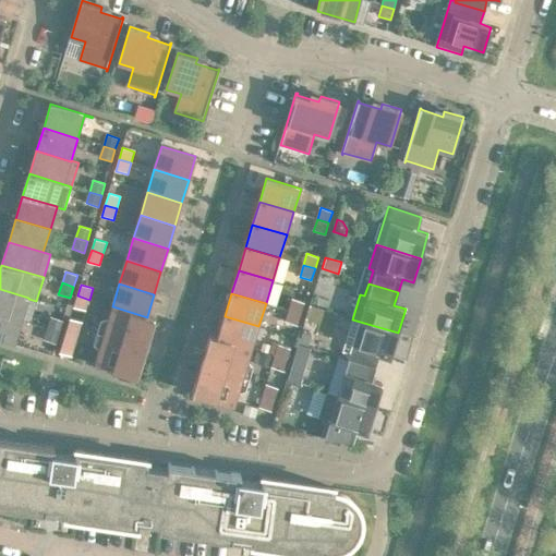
[(89,300),(77,295),(74,307),(85,311),(89,300)]
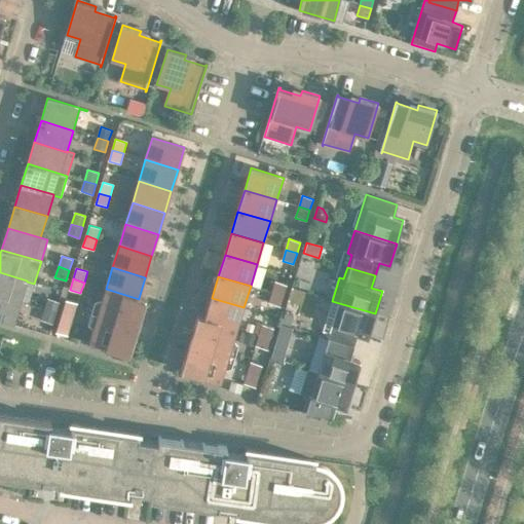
[(310,284),(300,281),(298,287),(308,290),(310,284)]
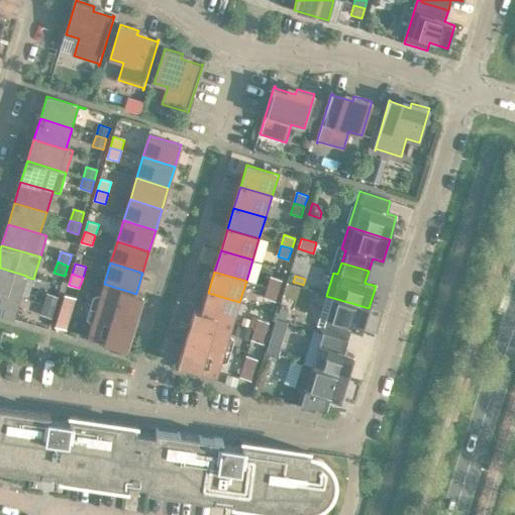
[(282,280),(271,277),(268,288),(279,291),(282,280)]
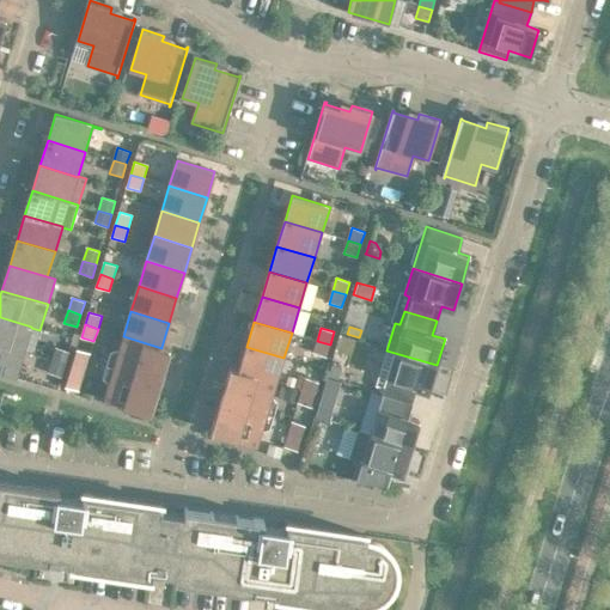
[(123,336),(114,367),(160,382),(170,349),(162,347),(162,348),(123,336)]
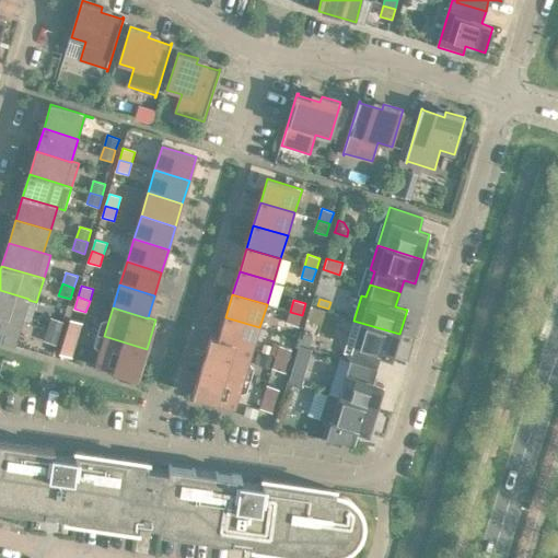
[(299,325),(301,317),(302,315),(290,312),(287,323),(298,327),(299,325)]
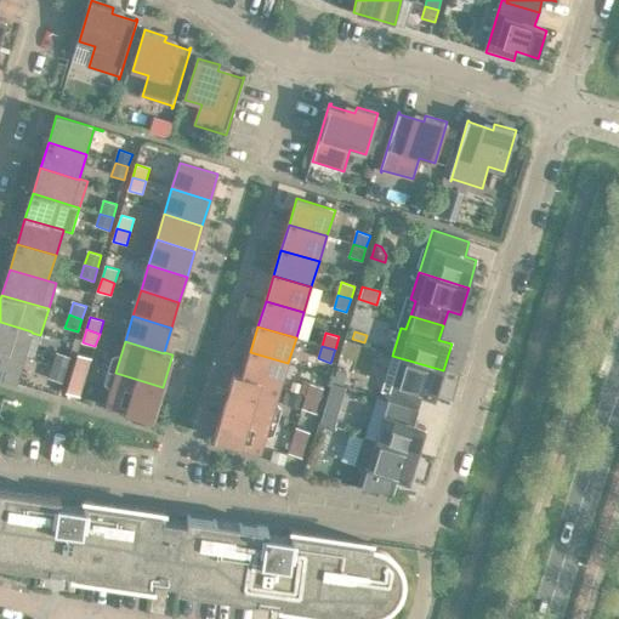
[(0,348),(0,378),(26,386),(27,386),(17,382),(24,357),(0,348)]
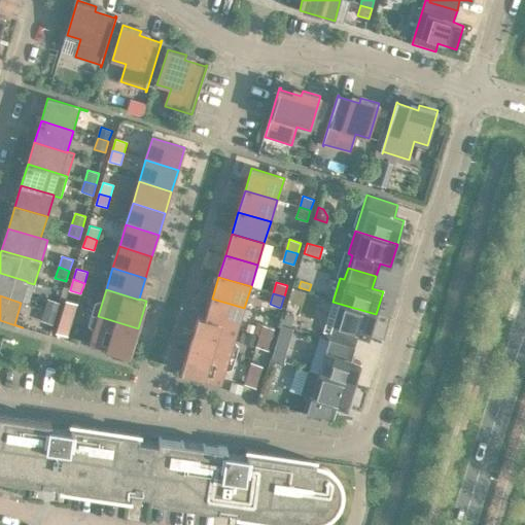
[(205,320),(238,329),(244,308),(212,299),(206,319),(205,320)]
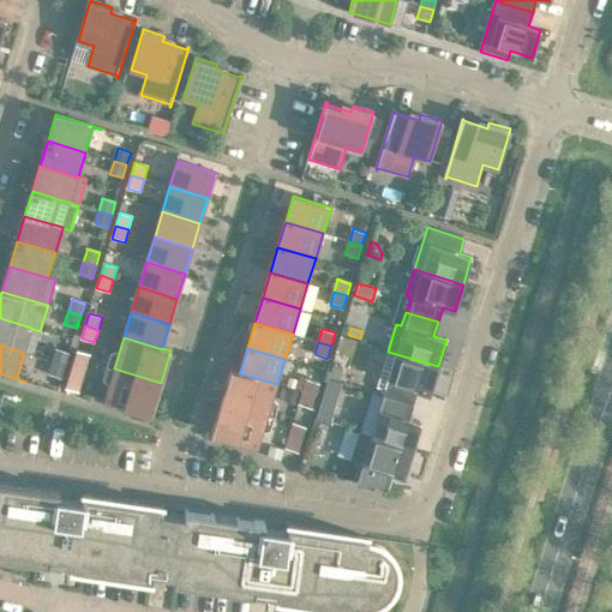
[(53,361),(66,366),(70,353),(57,349),(53,361)]
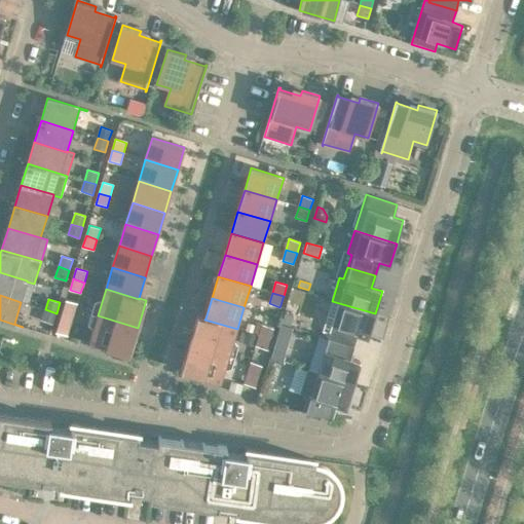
[(63,311),(74,314),(77,304),(67,300),(63,311)]
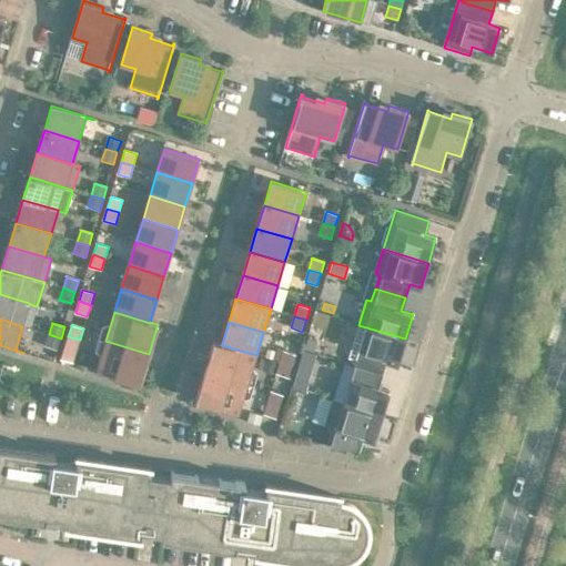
[(346,363),(352,364),(382,374),(386,361),(397,364),(405,339),(359,325),(346,363)]
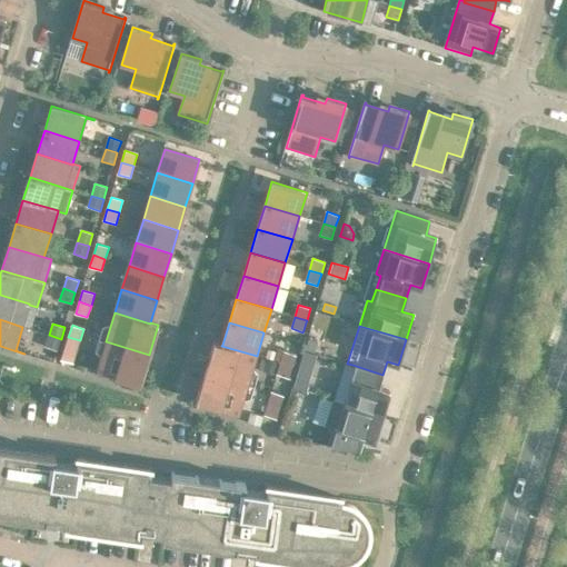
[(61,339),(49,335),(46,347),(57,351),(61,339)]
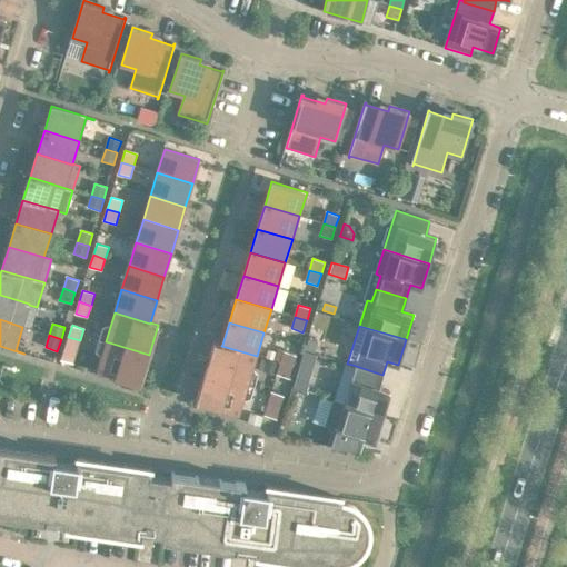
[(65,348),(77,352),(80,340),(68,337),(65,348)]
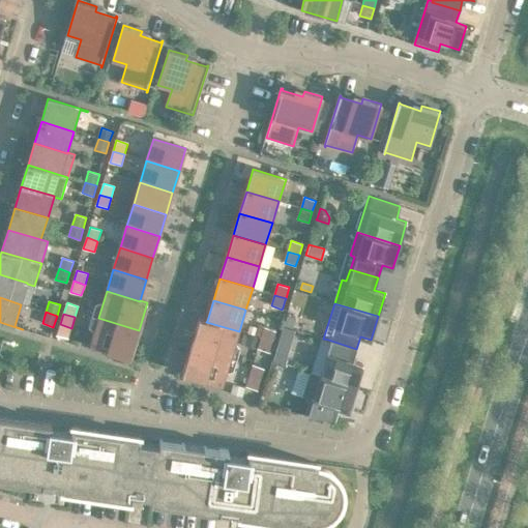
[(288,317),(285,327),(293,329),(296,319),(288,317)]
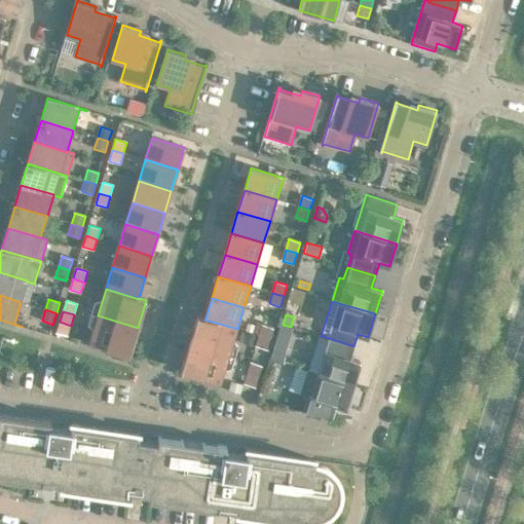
[(128,356),(138,328),(98,315),(89,343),(128,356)]
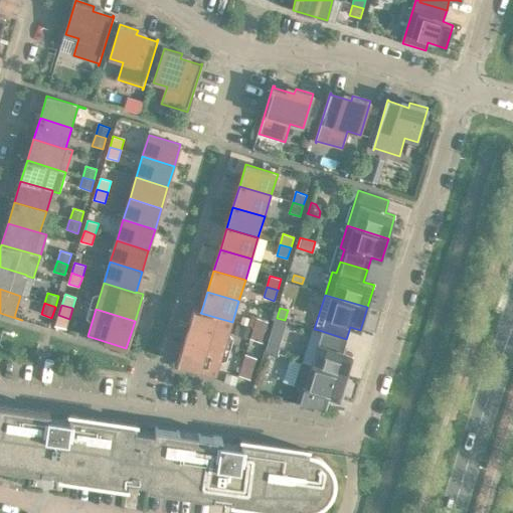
[(194,310),(186,336),(224,348),(232,322),(200,313),(201,312),(194,310)]
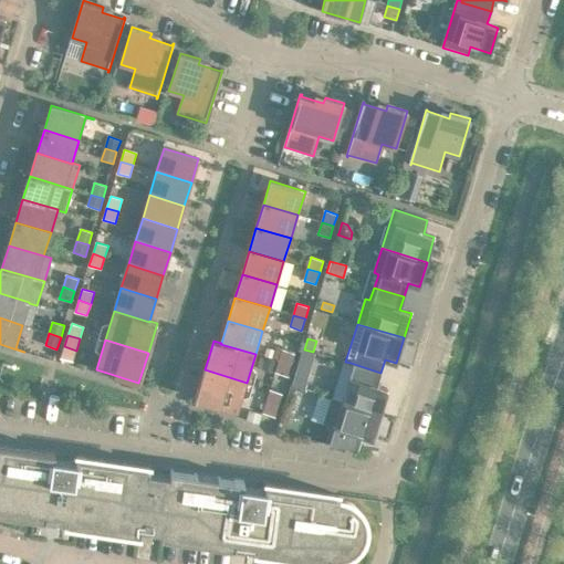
[(76,351),(64,346),(61,358),(73,362),(76,351)]
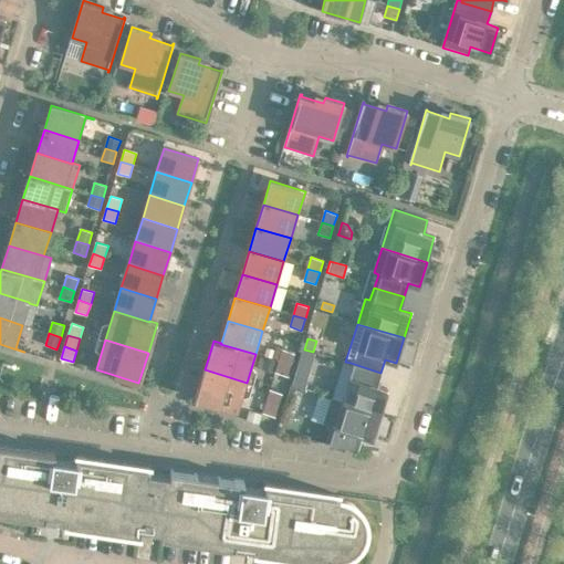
[(279,362),(291,365),(294,353),(282,350),(279,362)]
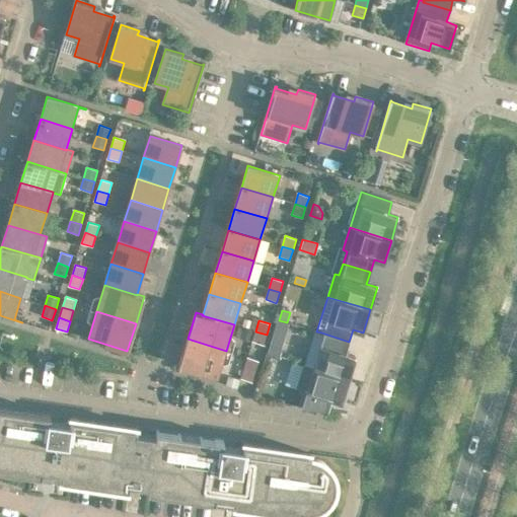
[(244,329),(241,340),(252,343),(252,342),(255,333),(244,329)]
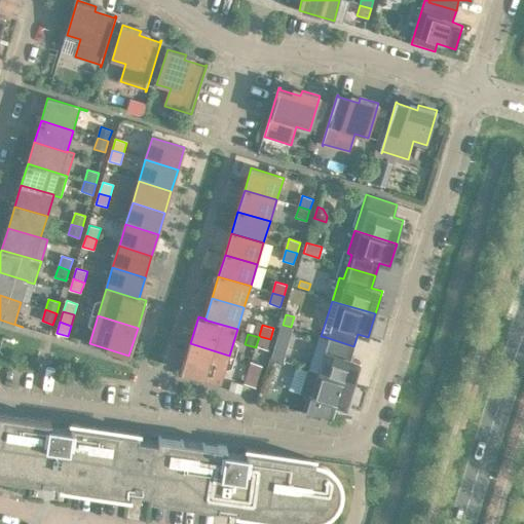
[(270,339),(259,336),(259,337),(256,346),(267,350),(270,339)]
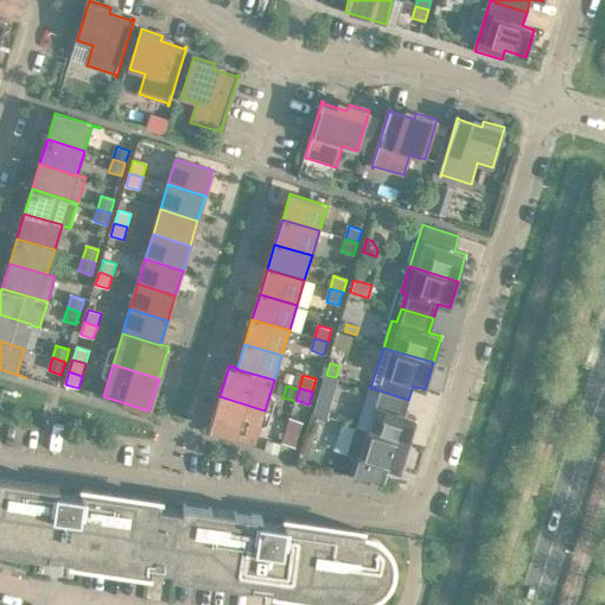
[(408,400),(376,389),(370,405),(374,406),(365,431),(408,444),(416,418),(403,414),(408,400)]
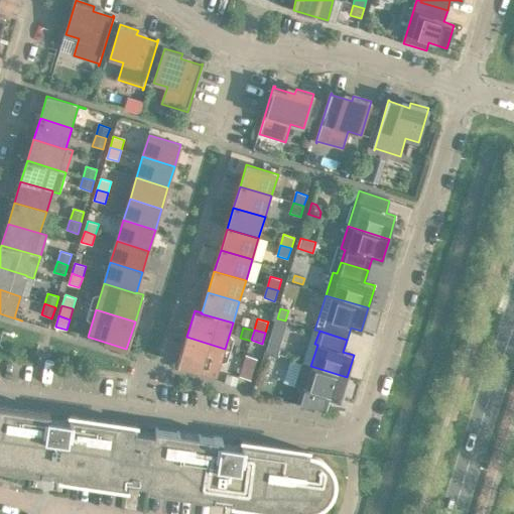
[(278,357),(284,339),(272,335),(266,353),(278,357)]
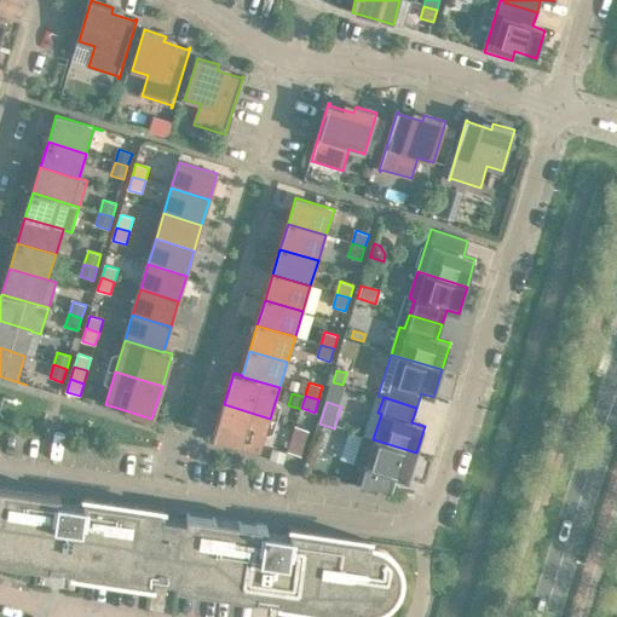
[(260,451),(270,419),(224,404),(213,437),(260,451)]
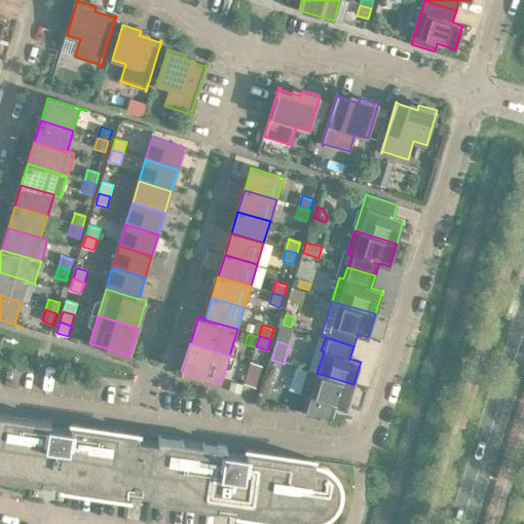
[(248,373),(259,377),(262,366),(251,363),(248,373)]
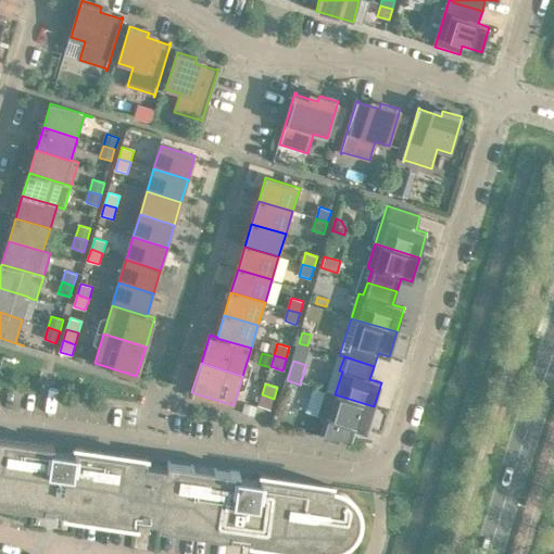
[(274,399),(262,394),(259,406),(271,410),(274,399)]
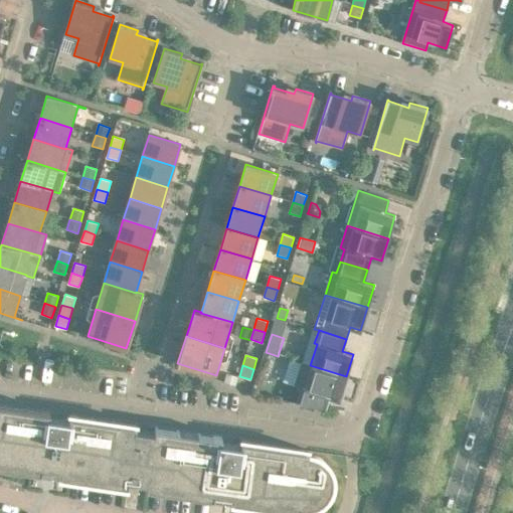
[(346,376),(310,365),(304,387),(301,386),(298,398),(298,399),(325,408),(328,396),(339,399),(346,376)]
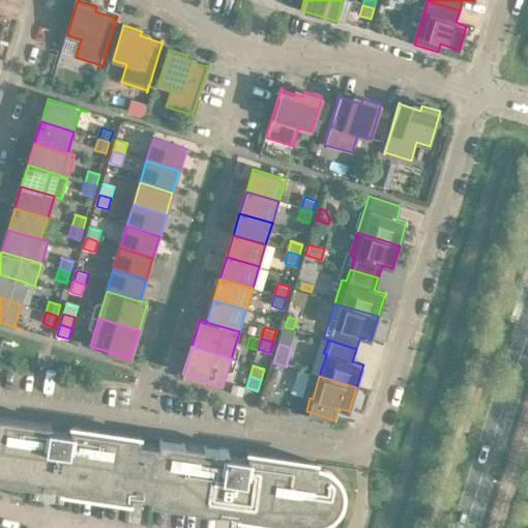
[(231,394),(243,398),(245,389),(234,386),(231,394)]
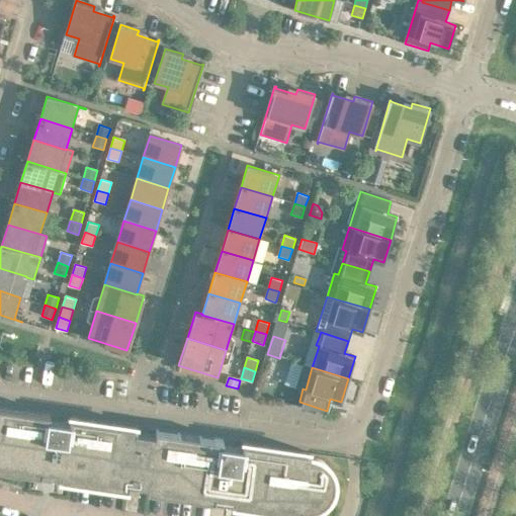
[(314,459),(310,459),(311,453),(243,444),(242,448),(224,446),(224,441),(157,431),(156,436),(137,433),(138,428),(70,418),(69,423),(50,421),(51,416),(0,408),(0,470),(43,477),(43,471),(62,475),(61,480),(129,490),(130,485),(149,488),(148,493),(216,503),(216,497),(235,500),(234,505),(302,515),(303,510),(307,511),(309,511),(313,511),(315,510),(319,509),(321,509),(324,506),(326,505),(327,504),(329,502),(330,501),(331,499),(332,498),(333,496),(334,494),(335,492),(335,490),(335,488),(335,486),(335,484),(335,482),(335,480),(334,478),(334,476),(333,474),(332,471),(330,468),(327,465),(324,463),(322,462),(318,460),(316,459),(314,459)]
